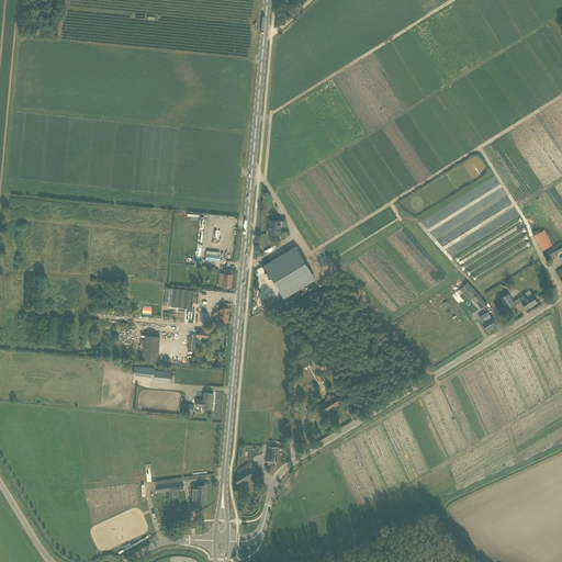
[(283,226),(284,222),(284,221),(269,220),(269,225),(270,225),(270,228),(269,228),(268,234),(273,235),(273,234),(279,234),(280,226),(283,226)]
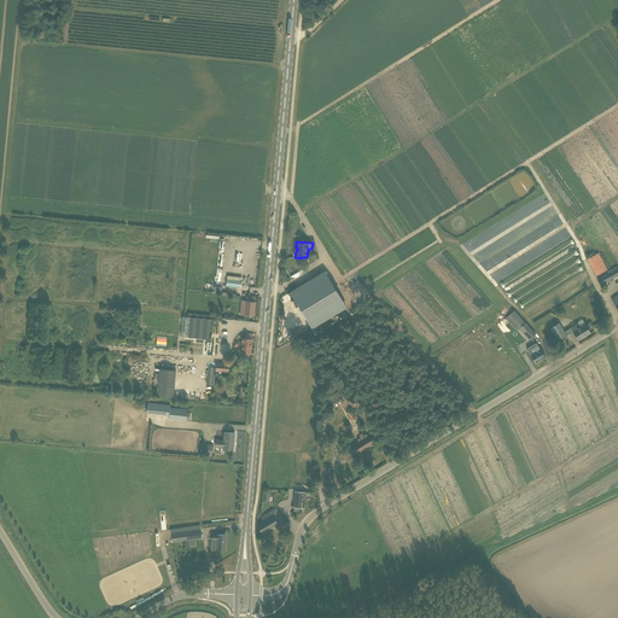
[(607,269),(599,252),(588,258),(596,275),(607,269)]
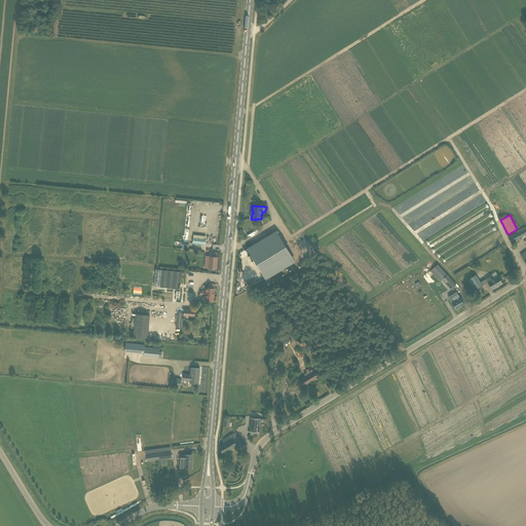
[(519,232),(509,237),(511,242),(525,233),(525,229),(525,227),(518,231),(519,232)]
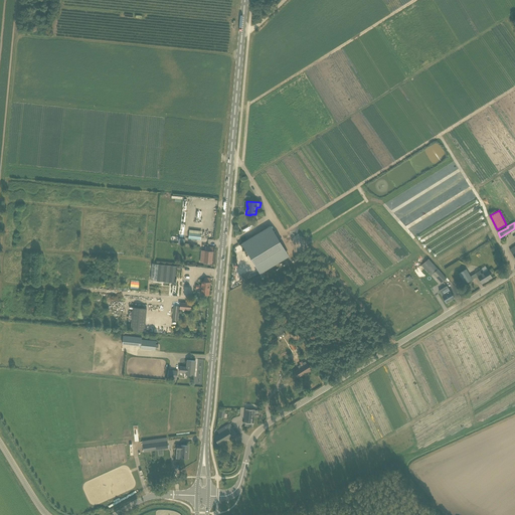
[(281,243),(271,226),(241,243),(252,261),(281,243)]
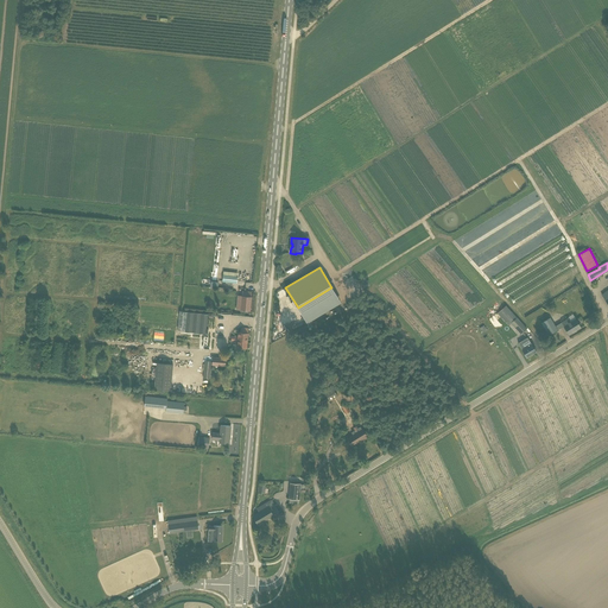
[(249,311),(252,292),(242,291),(242,296),(238,296),(238,301),(241,302),(241,310),(249,311)]
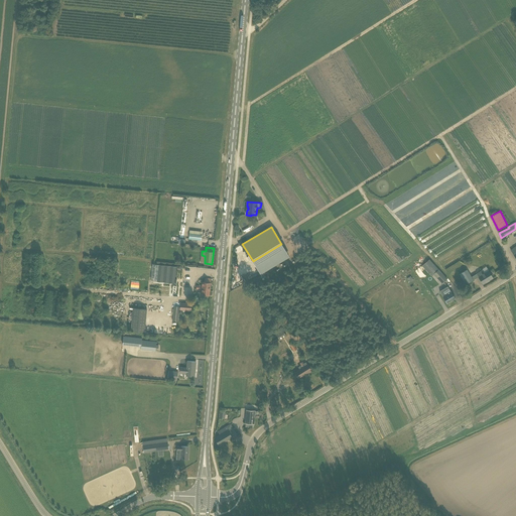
[(175,283),(176,267),(153,264),(151,281),(175,283)]
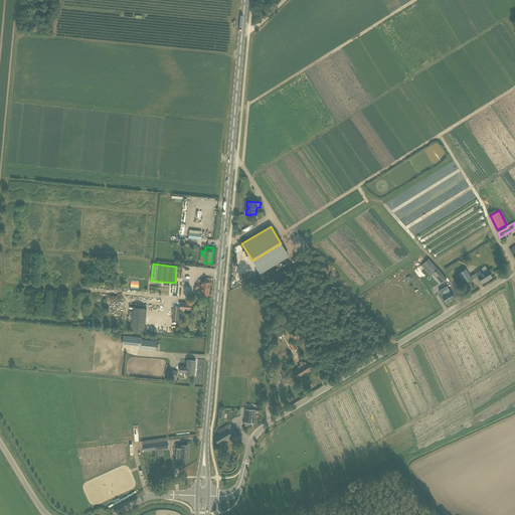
[(438,269),(436,267),(431,271),(433,274),(442,283),(446,279),(438,269)]
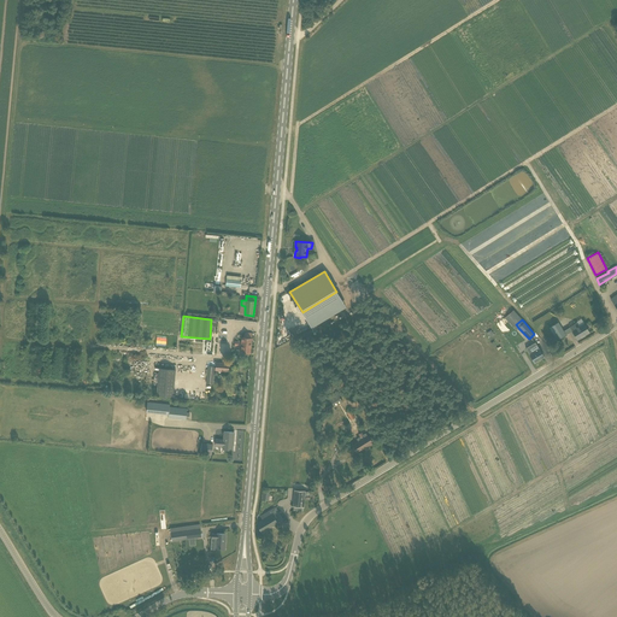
[(565,334),(563,329),(558,322),(550,328),(557,340),(565,334)]
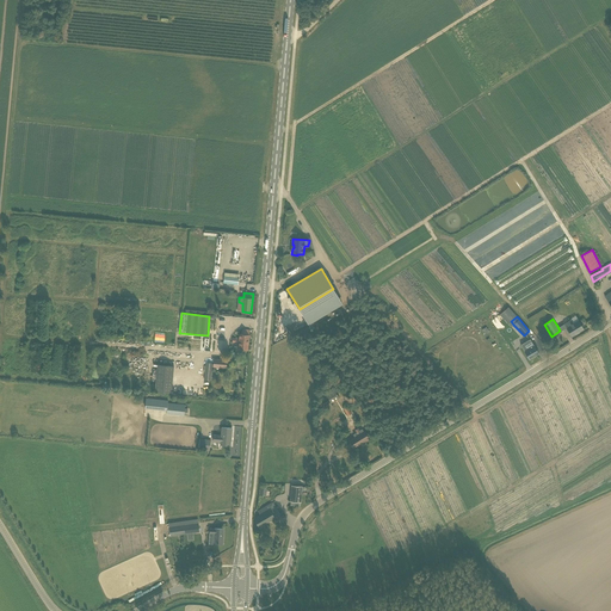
[(571,320),(565,323),(572,335),(584,328),(579,320),(573,323),(571,320)]
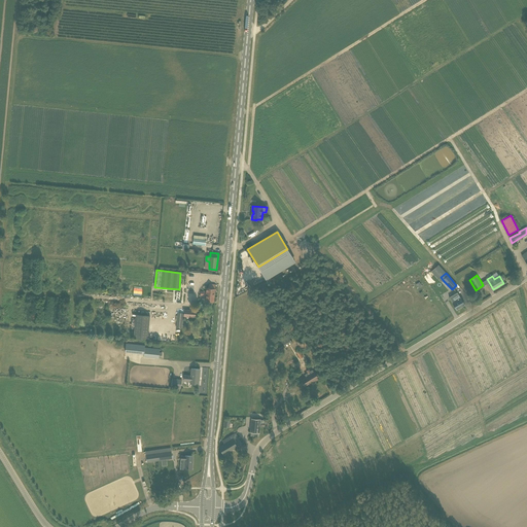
[(214,302),(215,285),(209,284),(208,288),(207,288),(206,292),(201,291),(201,295),(206,295),(206,301),(214,302)]
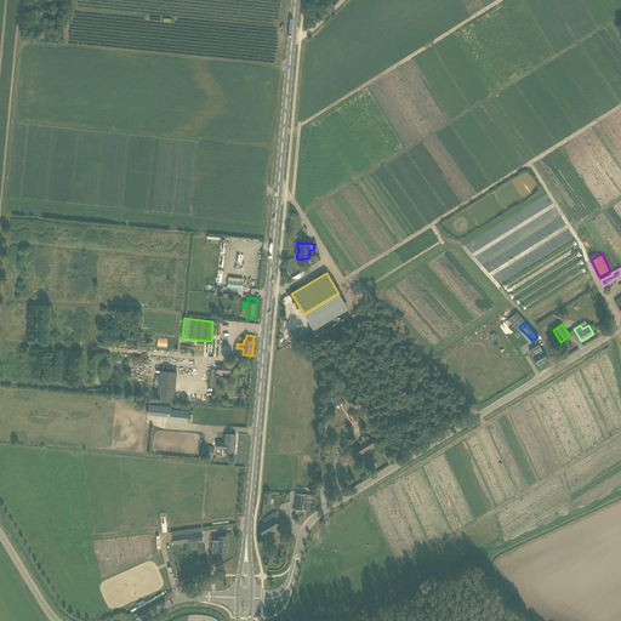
[(533,354),(537,364),(547,359),(541,349),(536,352),(534,348),(529,351),(533,354)]
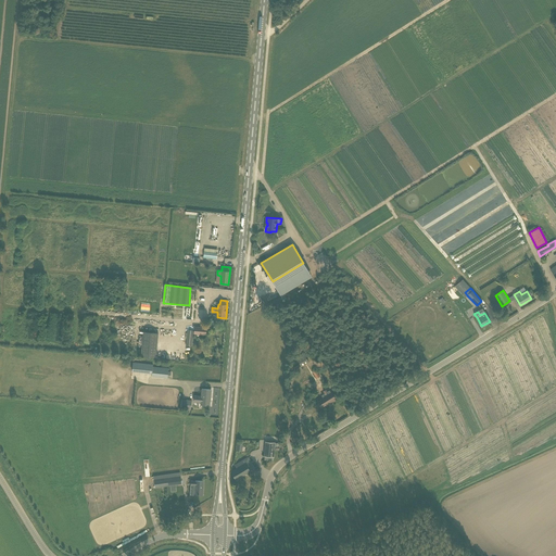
[(141,356),(156,357),(159,333),(143,332),(141,356)]
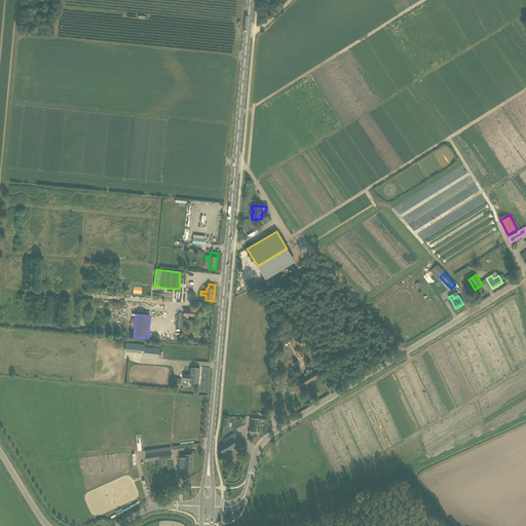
[(288,335),(280,339),(285,346),(292,342),(288,335)]
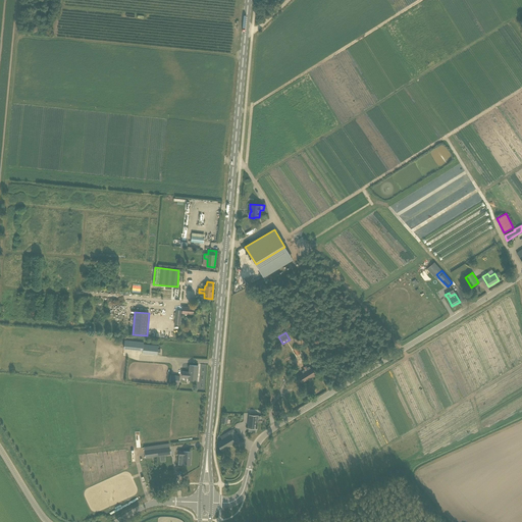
[(123,349),(143,351),(144,345),(144,343),(124,341),(123,349)]
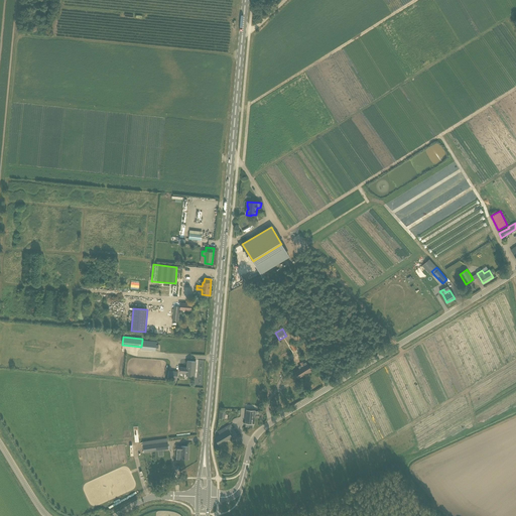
[(156,342),(155,342),(155,341),(150,340),(150,342),(142,341),(141,347),(141,349),(155,350),(156,342)]
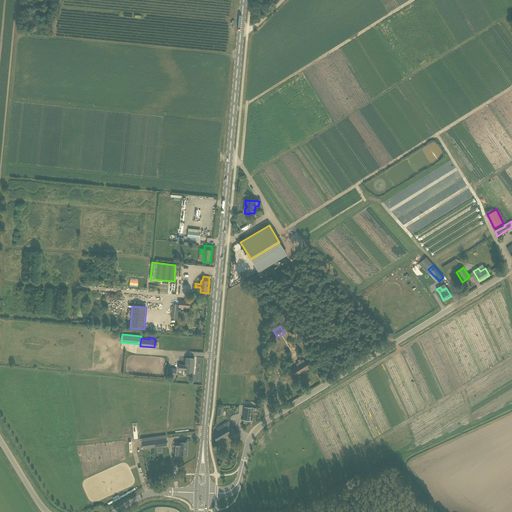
[(185,373),(193,373),(194,359),(186,358),(185,365),(179,365),(179,370),(185,370),(185,373)]
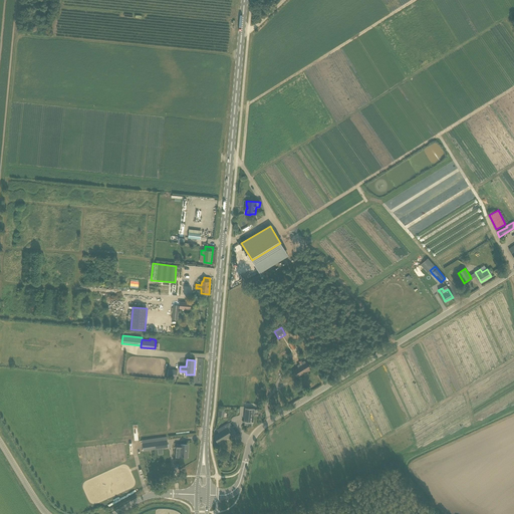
[(297,376),(309,368),(306,363),(304,360),(302,362),(301,360),(299,361),(300,363),(297,365),(299,368),(294,371),(297,376)]
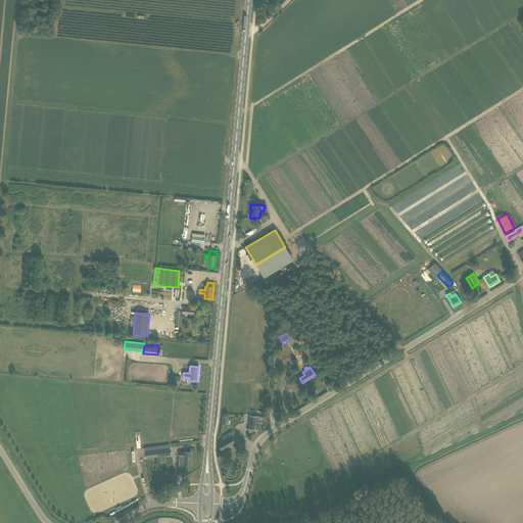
[(181,377),(172,375),(171,384),(180,385),(181,377)]
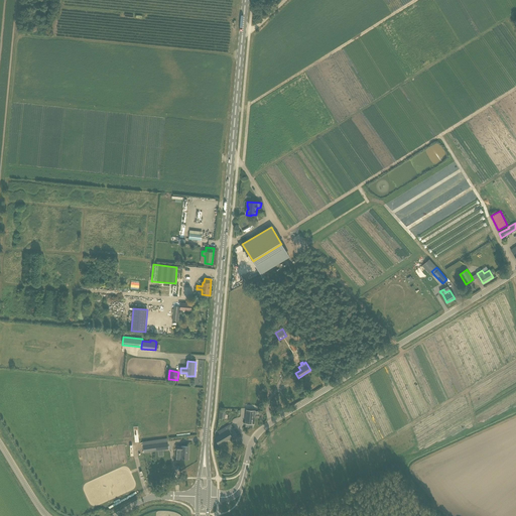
[(255,415),(256,415),(258,415),(258,411),(255,411),(246,410),(245,423),(254,424),(255,415)]
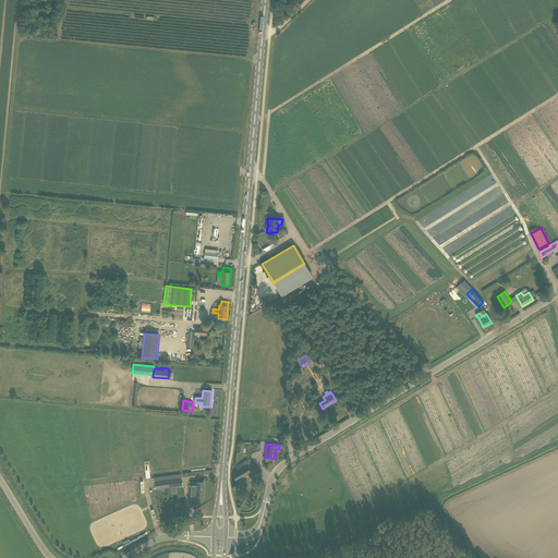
[(251,473),(255,470),(249,459),(235,466),(238,470),(232,474),(237,481),(251,473)]
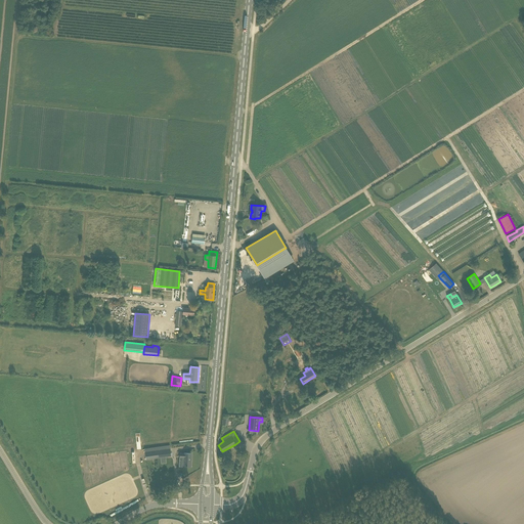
[(146,460),(151,459),(171,455),(170,445),(144,449),(146,460)]
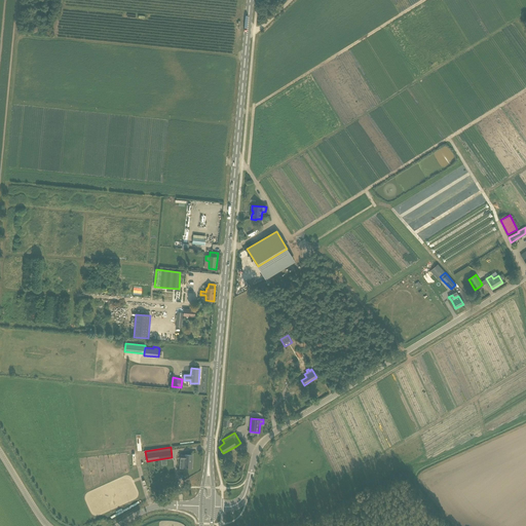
[(185,459),(184,467),(192,468),(192,455),(185,455),(181,455),(181,458),(185,459)]
